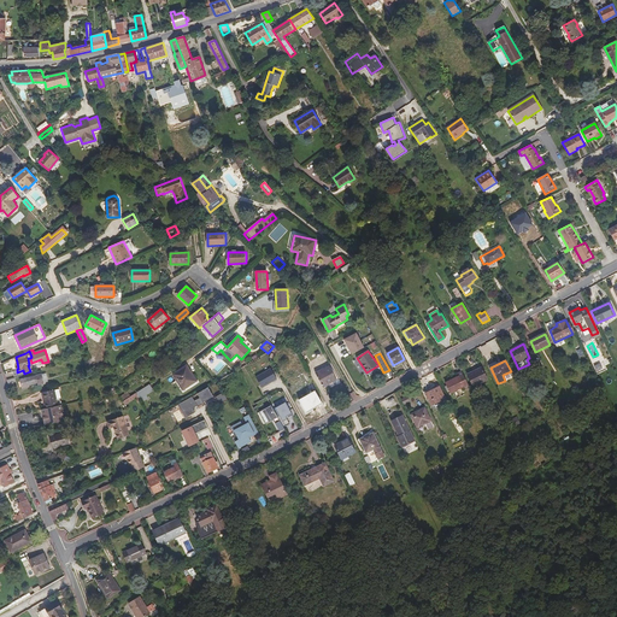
[(593,365),(595,372),(605,369),(603,362),(593,365)]
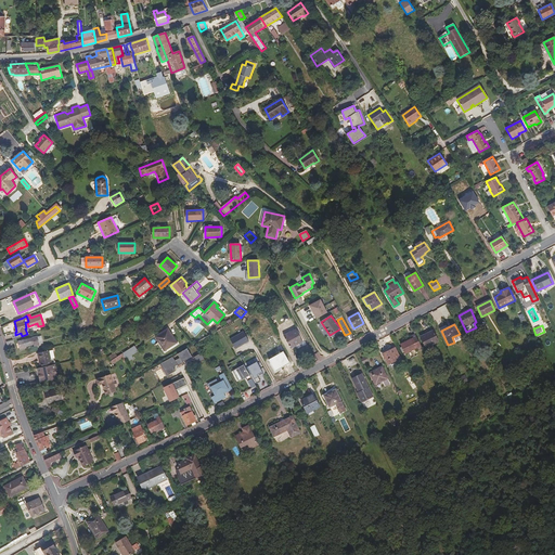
[(178,343),(168,328),(155,337),(165,351),(178,343)]
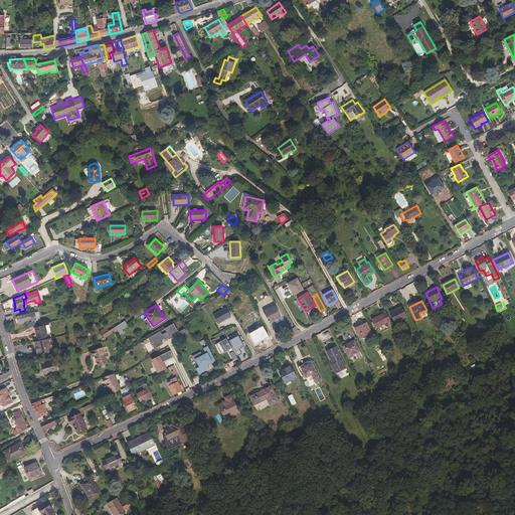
[(282,317),(275,306),(264,312),(270,323),(282,317)]
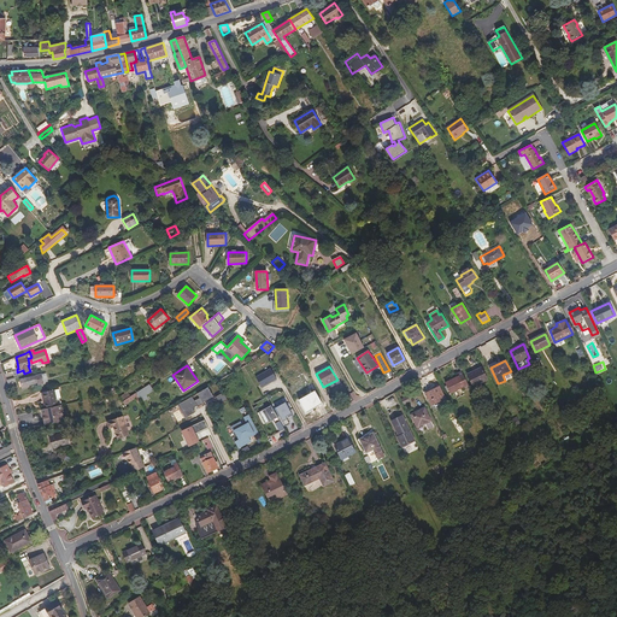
[(488,380),(482,368),(476,370),(476,371),(468,375),(474,387),(488,380)]
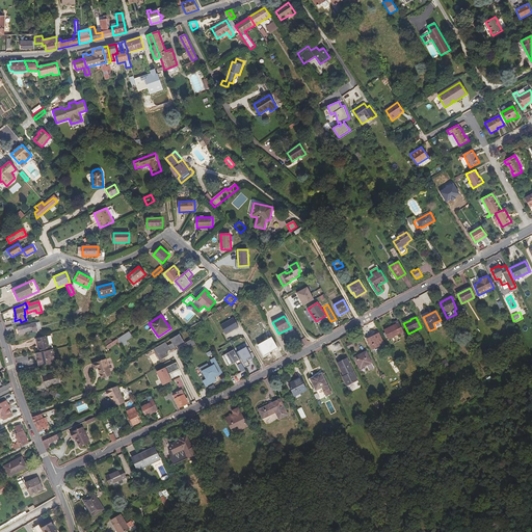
[(220,326),(225,335),(238,327),(233,318),(220,326)]
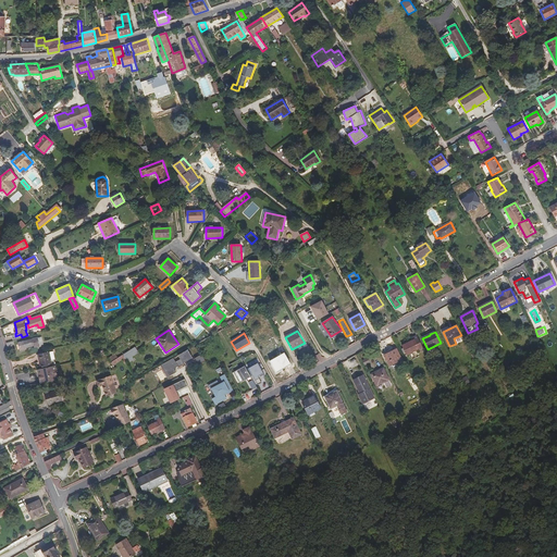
[(424,349),(417,335),(413,337),(415,339),(403,346),(404,348),(403,349),(404,353),(406,351),(407,355),(419,349),(420,351),(424,349)]
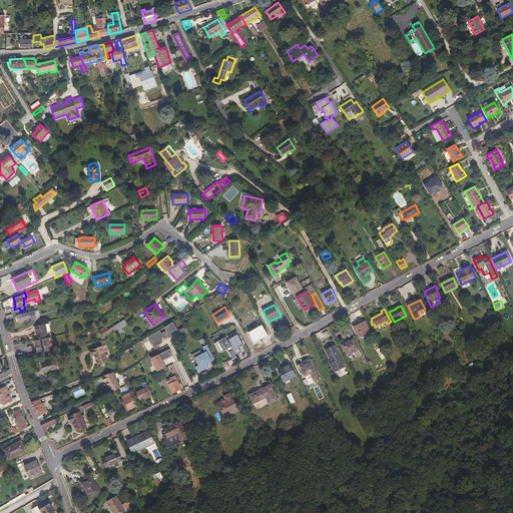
[(38,311),(17,316),(19,324),(25,322),(24,321),(31,319),(32,321),(37,319),(37,318),(40,318),(38,311)]
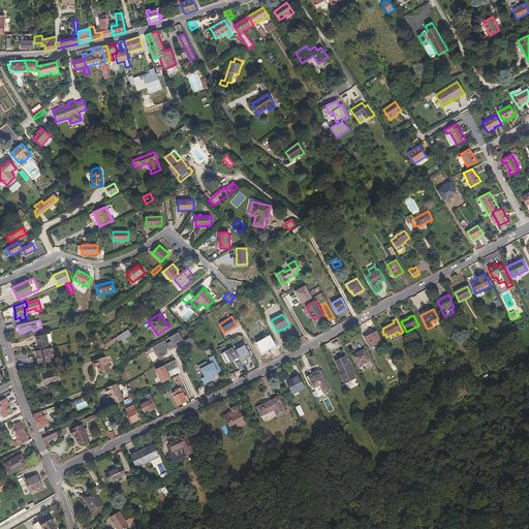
[(131,336),(128,330),(117,337),(120,343),(131,336)]
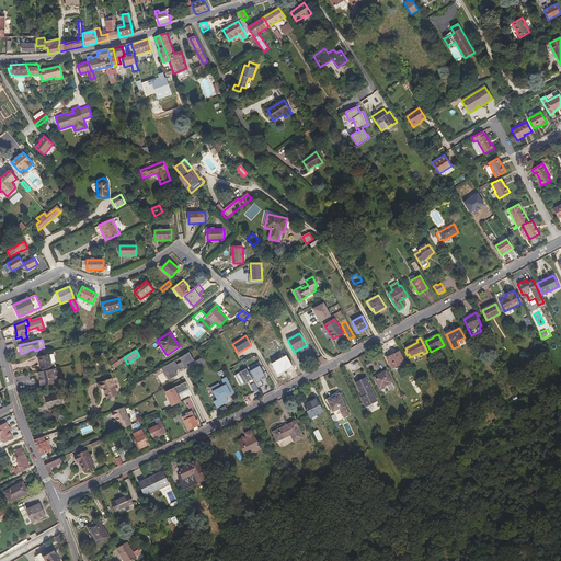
[(233,355),(230,350),(216,358),(219,364),(233,355)]
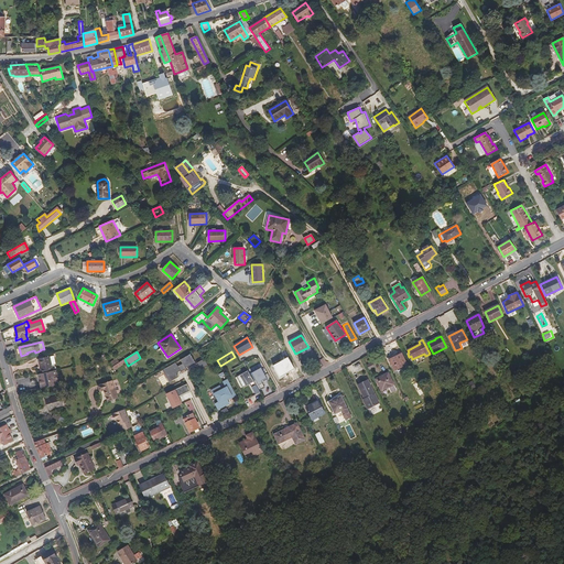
[(195,362),(191,354),(181,360),(183,364),(179,367),(176,362),(164,369),(172,381),(179,377),(176,373),(180,371),(181,372),(186,369),(186,368),(195,362)]
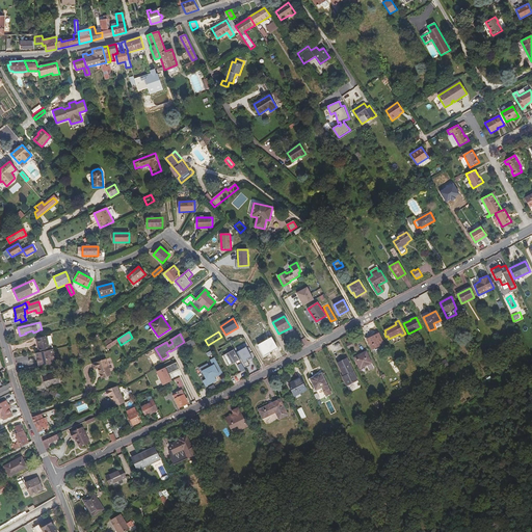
[(378,334),(367,339),(372,350),(384,344),(378,334)]
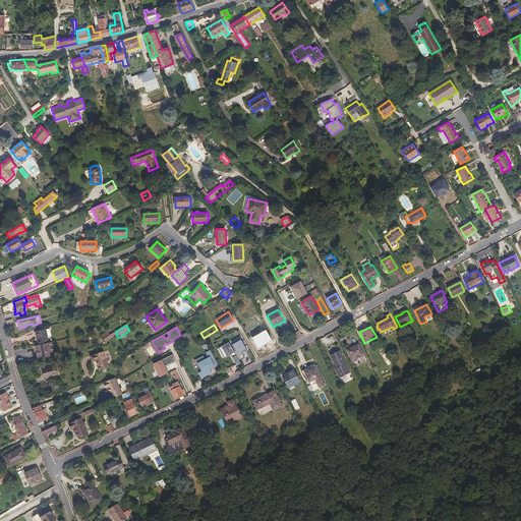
[(46,330),(46,329),(35,332),(38,345),(49,343),(48,337),(46,330)]
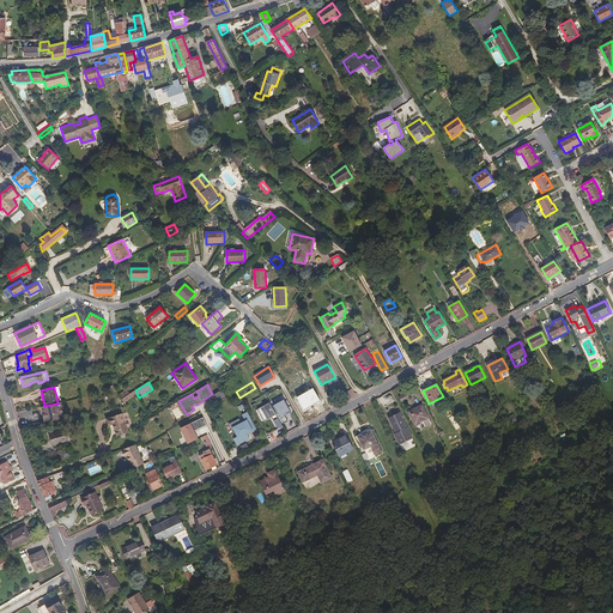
[(321,401),(313,388),(297,398),(304,411),(321,401)]
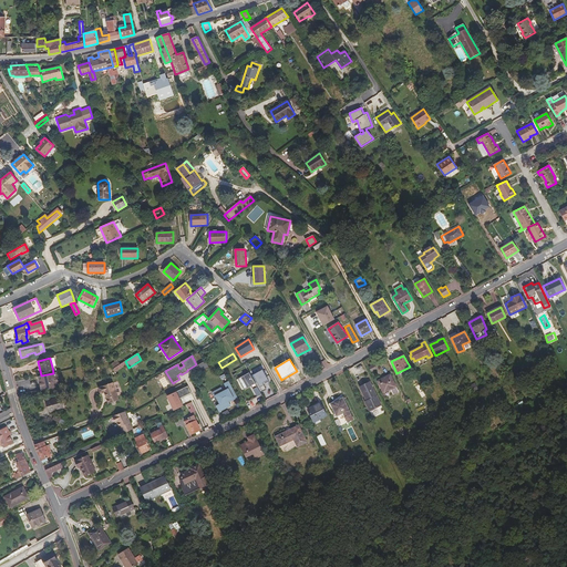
[(205,360),(198,364),(203,371),(209,368),(205,360)]
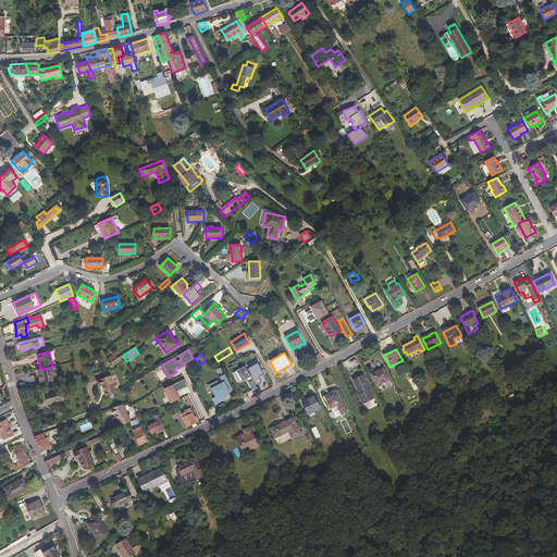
[(257,358),(246,364),(248,368),(259,362),(257,358)]
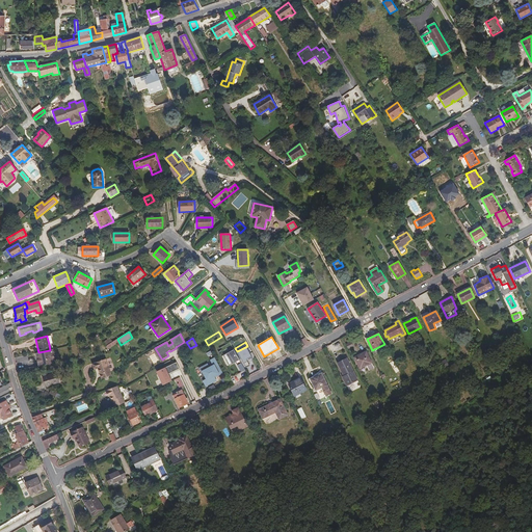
[(346,345),(349,350),(354,348),(351,342),(346,345)]
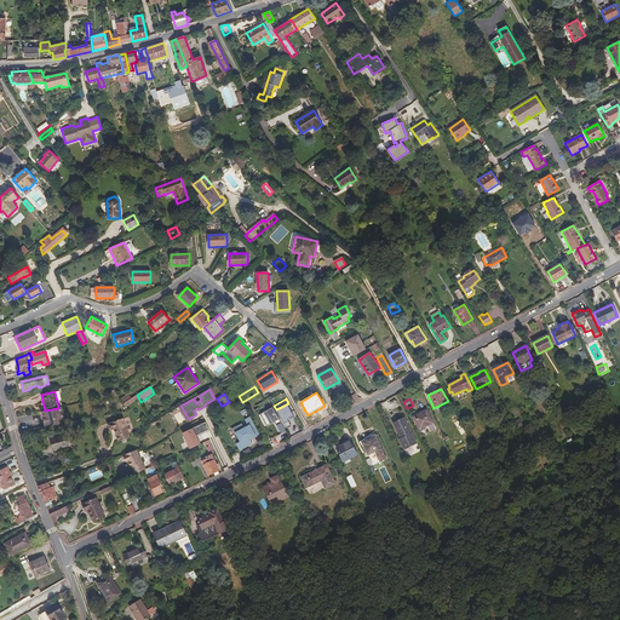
[(287,419),(293,417),(287,405),(276,411),(287,429),(292,426),(290,423),(287,419)]
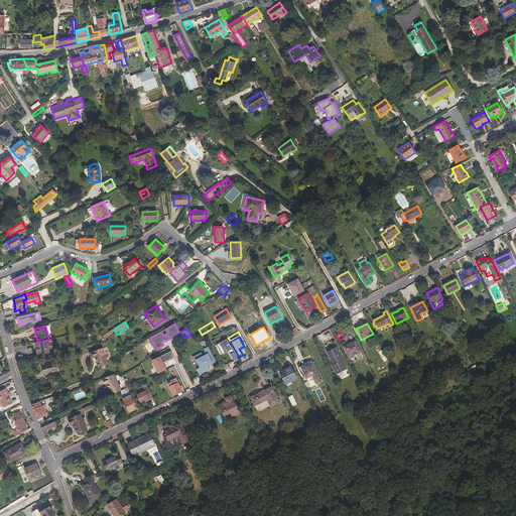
[(157,349),(150,338),(143,343),(145,347),(150,344),(154,351),(157,349)]
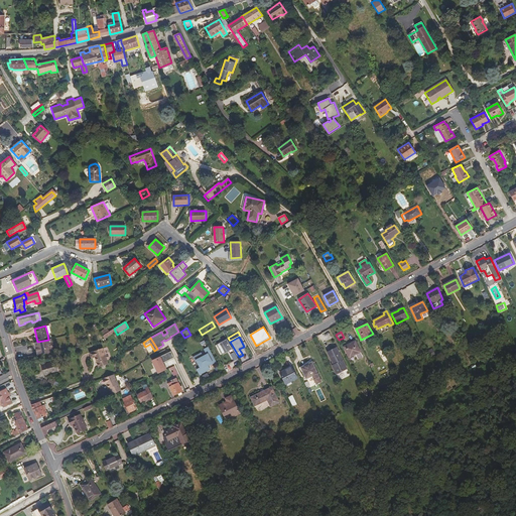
[(48,340),(37,342),(36,342),(38,355),(55,352),(53,339),(48,340)]
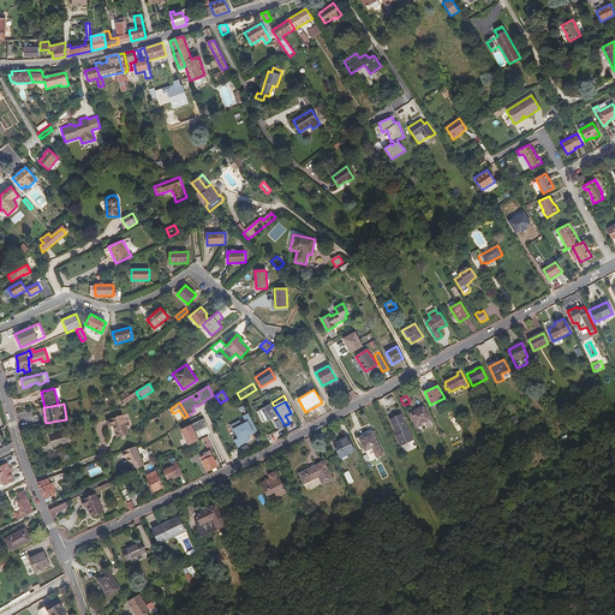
[(264,423),(276,416),(270,404),(258,411),(264,423)]
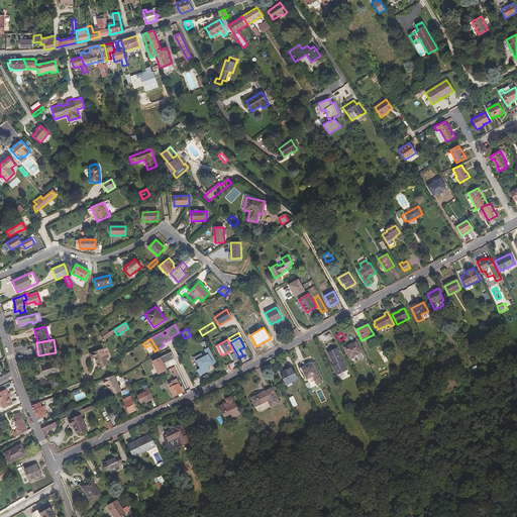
[(362,352),(355,341),(350,344),(350,345),(344,348),(349,358),(356,354),(362,352)]
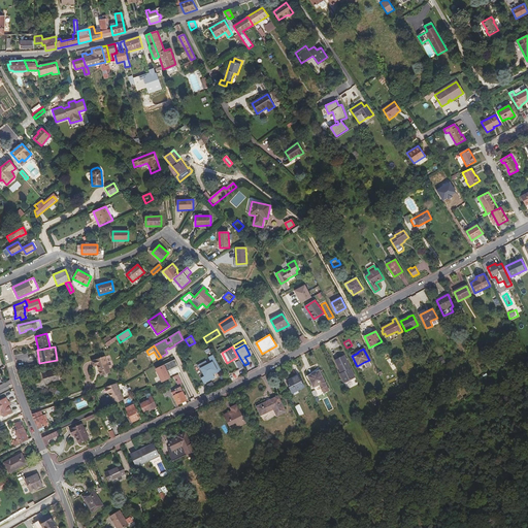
[(110,372),(105,356),(92,361),(94,367),(97,365),(101,376),(110,372)]
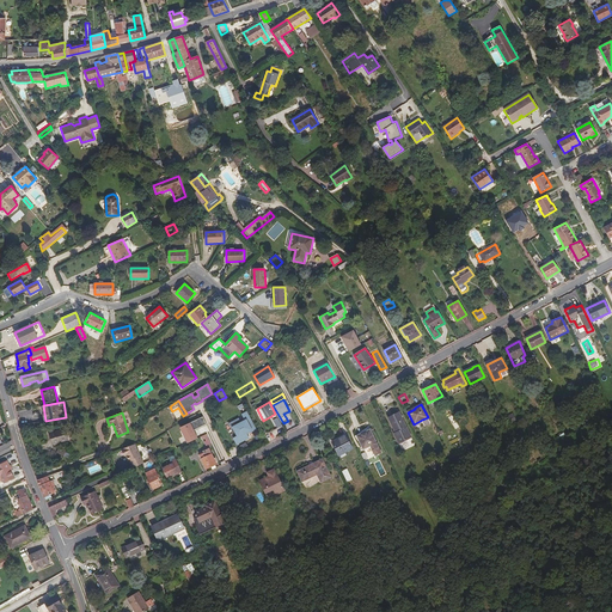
[(239,420),(230,424),(232,429),(234,428),(238,436),(233,439),(237,445),(249,439),(248,435),(256,429),(246,412),(242,415),(244,420),(240,422),(239,420)]
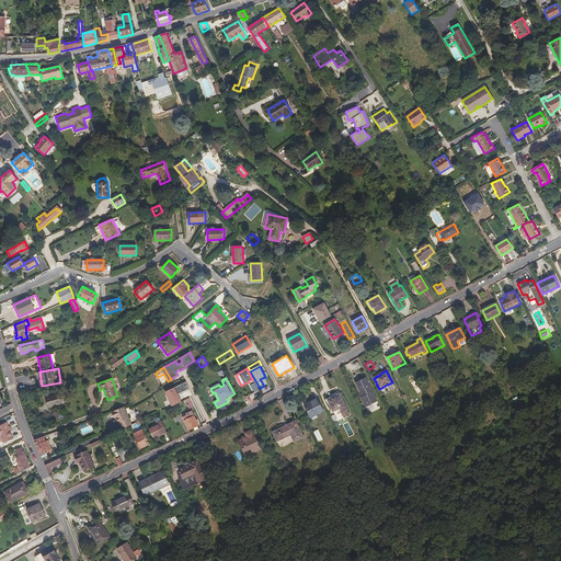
[(366,378),(356,382),(363,397),(362,397),(366,407),(377,401),(366,378)]
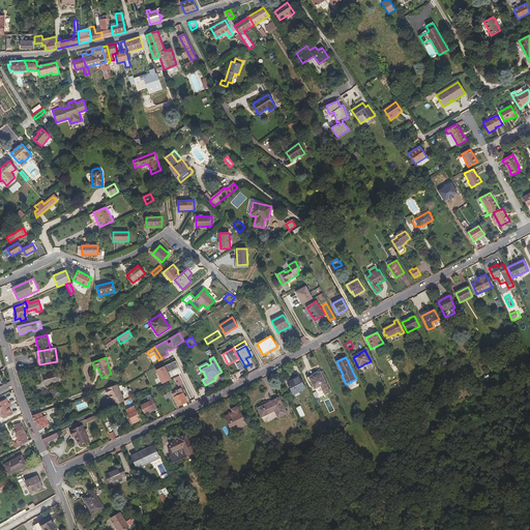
[(179,367),(176,360),(156,371),(163,384),(172,380),(168,373),(179,367)]
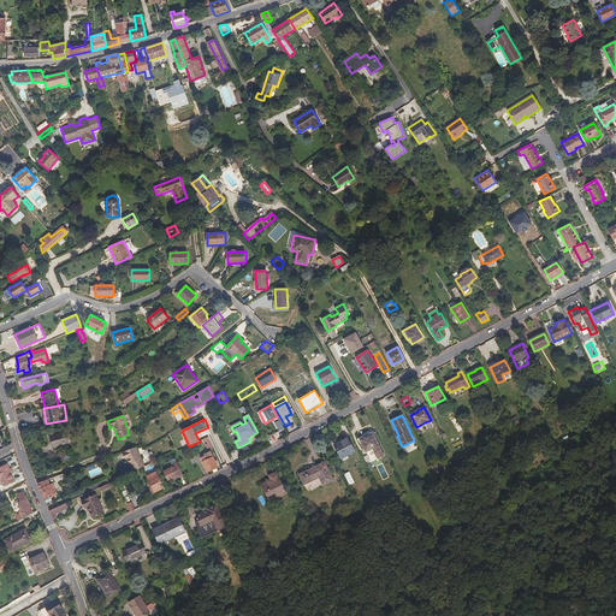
[(69,443),(65,432),(49,436),(53,448),(69,443)]
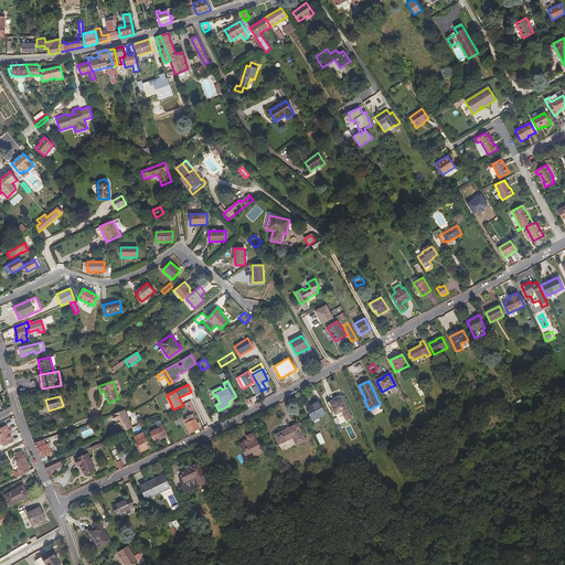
[(352,418),(342,396),(338,398),(339,401),(331,405),(336,415),(342,412),(347,420),(352,418)]
